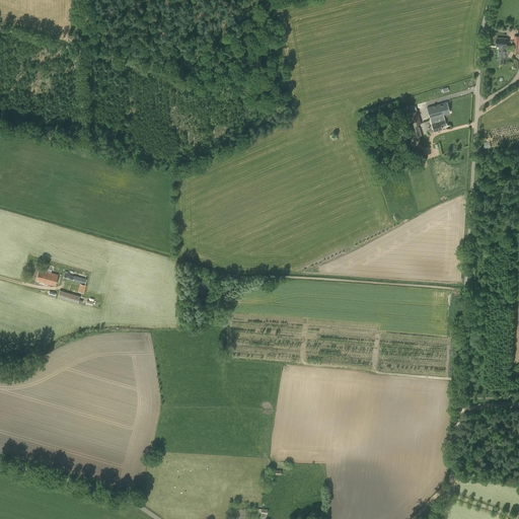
[(497,38),(497,41),(497,47),(499,47),(499,58),(500,58),(500,64),(506,64),(507,60),(508,55),(509,55),(509,45),(507,45),(507,39),(500,39),(497,38)]
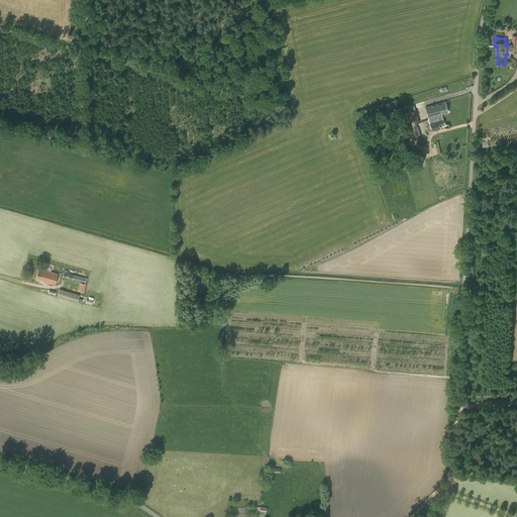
[(428,117),(441,114),(447,112),(444,102),(425,107),(428,117)]
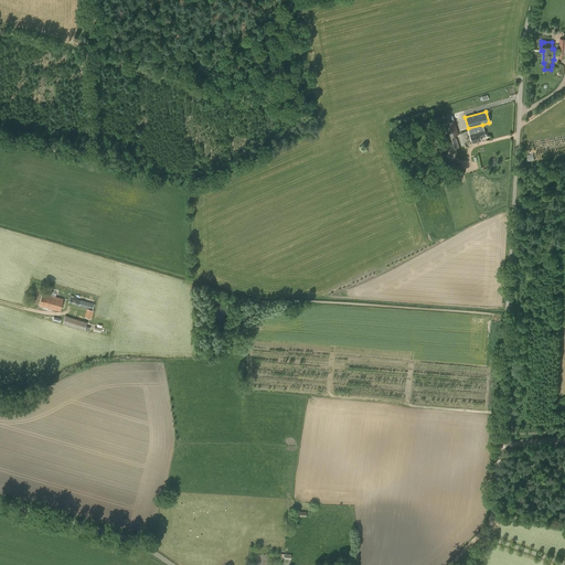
[(445,129),(439,130),(441,139),(448,137),(446,131),(457,128),(455,120),(454,120),(445,124),(444,124),(445,129)]
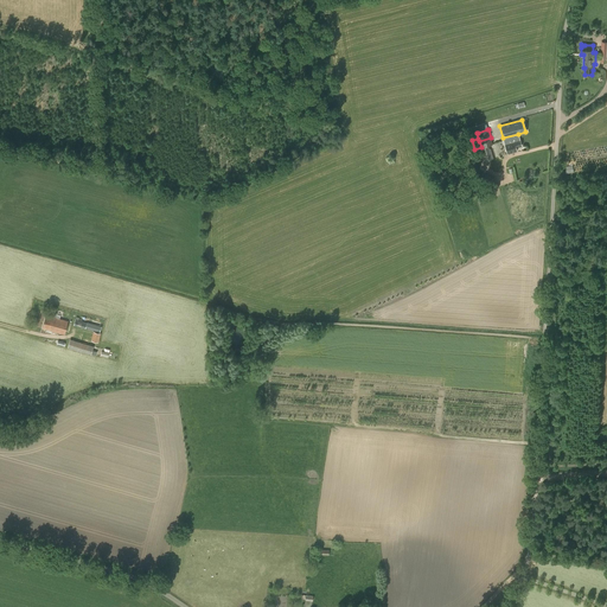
[(522,146),(518,134),(503,138),(506,151),(508,154),(517,151),(516,147),(522,146)]
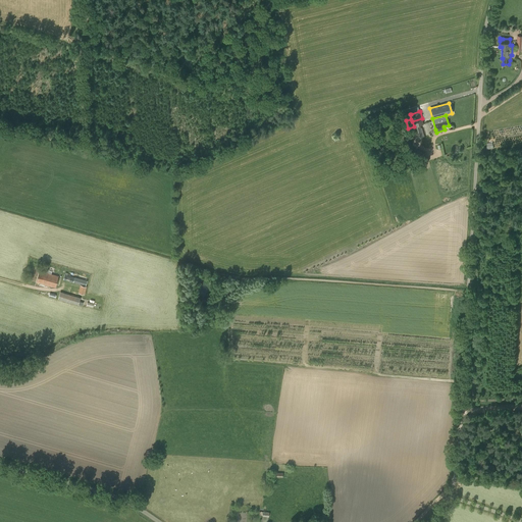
[(414,126),(408,128),(412,141),(424,137),(422,127),(421,127),(415,129),(414,126)]
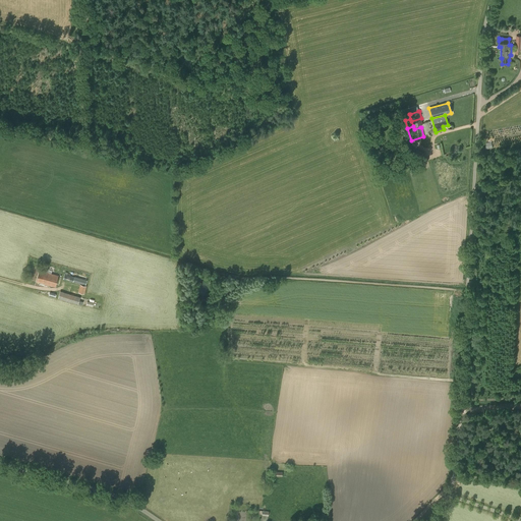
[(428,161),(425,153),(417,155),(420,164),(428,161)]
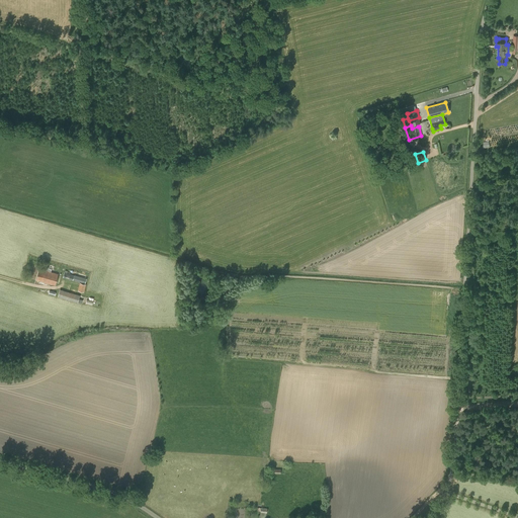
[(45,284),(45,282),(55,284),(58,274),(39,269),(36,280),(39,280),(39,282),(45,284)]
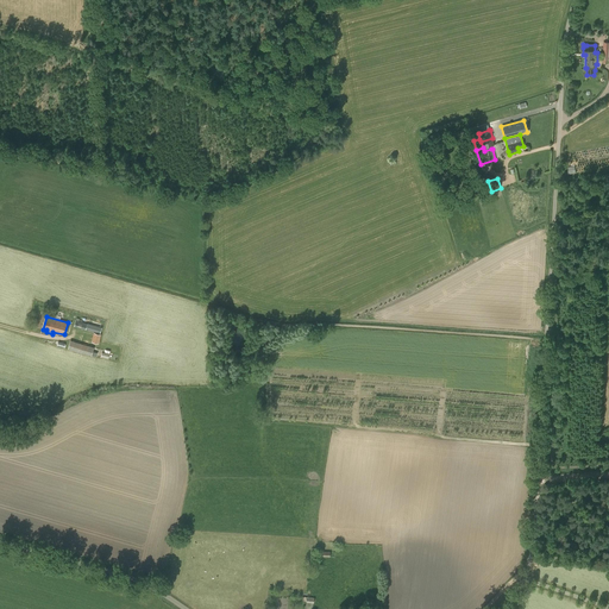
[(101,327),(87,324),(76,320),(74,327),(86,330),(100,333),(101,327)]
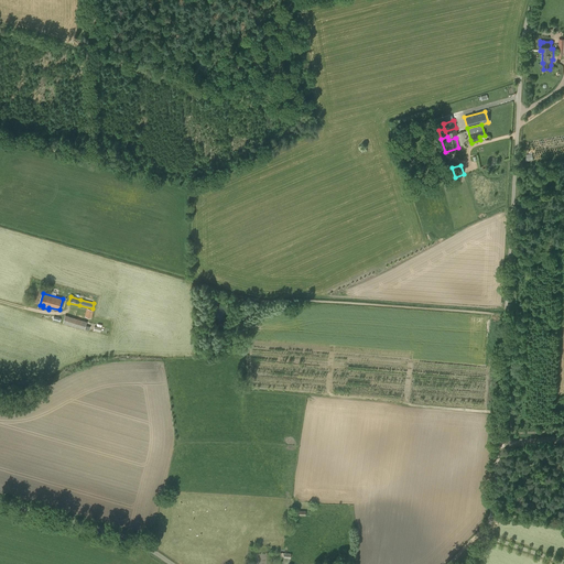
[(91,318),(94,310),(87,307),(85,316),(91,318)]
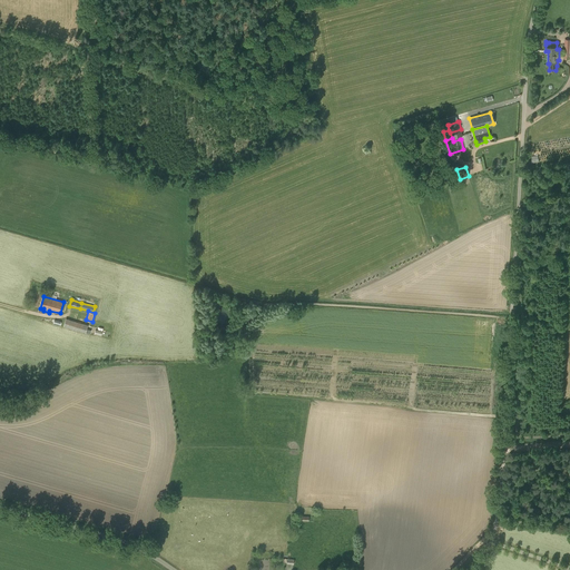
[(66,318),(64,326),(90,333),(91,330),(87,328),(88,324),(66,318)]
